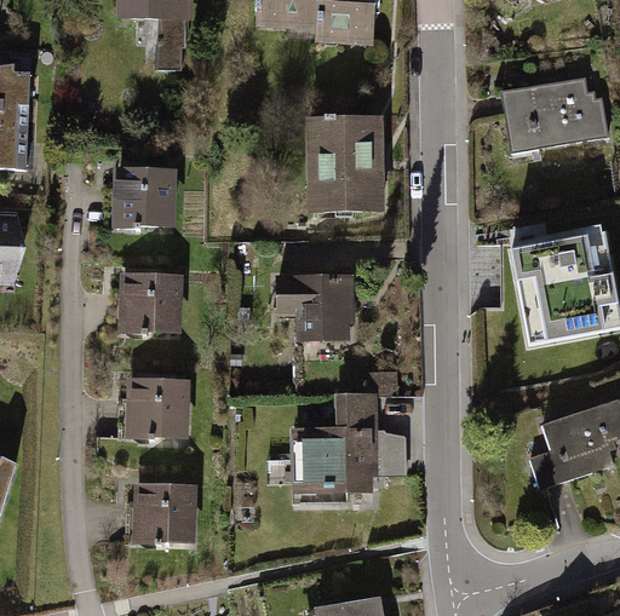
[(121,0),(122,15),(161,16),(161,35),(158,35),(158,41),(159,41),(159,67),(182,67),(182,45),(185,45),(185,16),(189,16),(188,0),(121,0)]
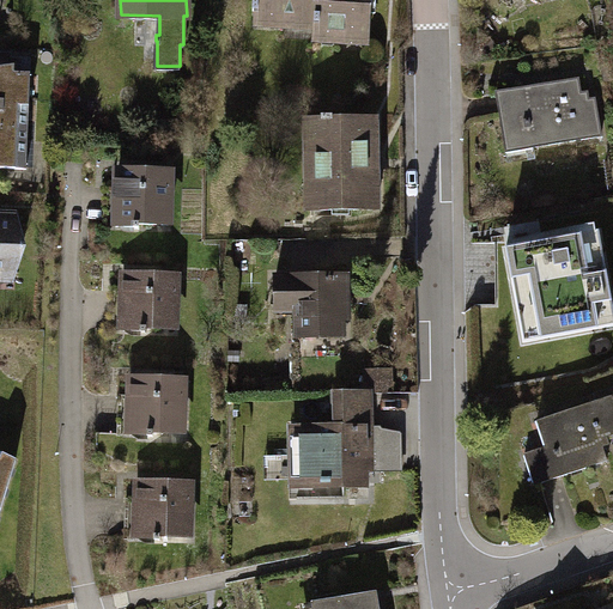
[(253,0),(253,7),(256,7),(255,22),(285,23),(285,13),(315,14),(314,37),(343,38),(345,30),(368,31),(369,0),(253,0)]
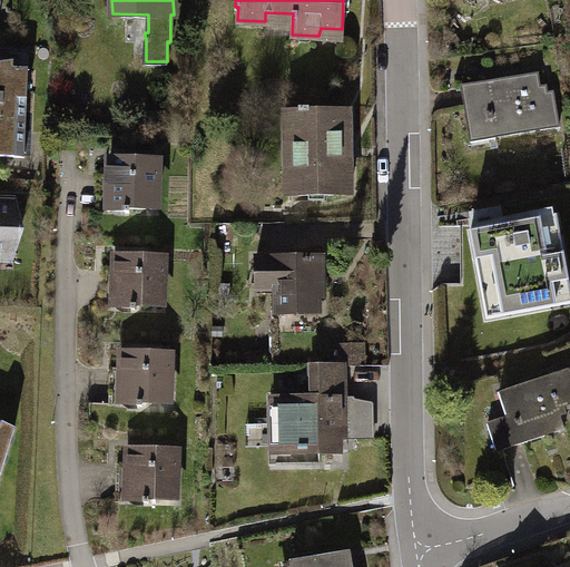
[(0,153),(23,154),(28,65),(0,64),(0,153)]
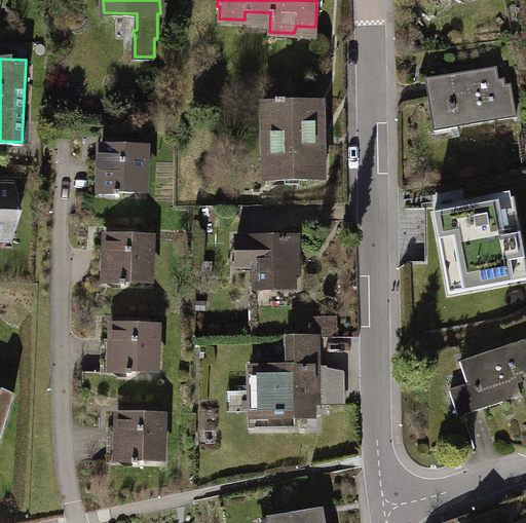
[(496,65),(426,77),(435,127),(516,114),(511,82),(499,84),(496,65)]
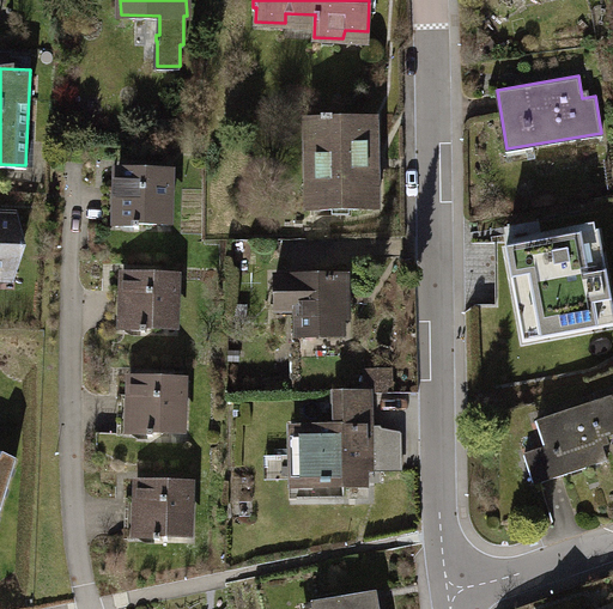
[(322,117),(308,117),(309,146),(319,146),(320,178),(309,178),(309,207),(376,206),(374,116),(332,116),(332,113),(322,114),(322,117)]
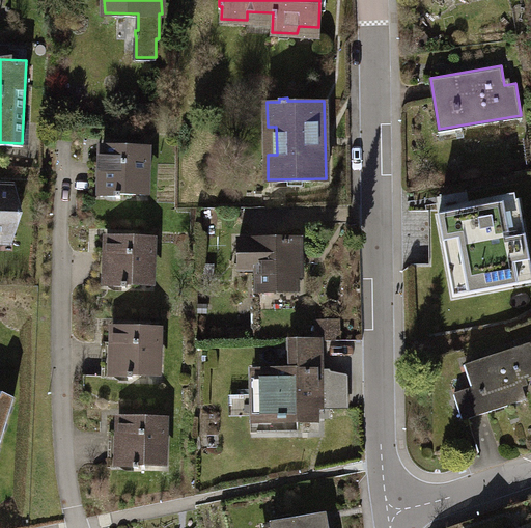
[(146,145),(103,143),(102,177),(116,178),(116,191),(145,192),(146,145)]
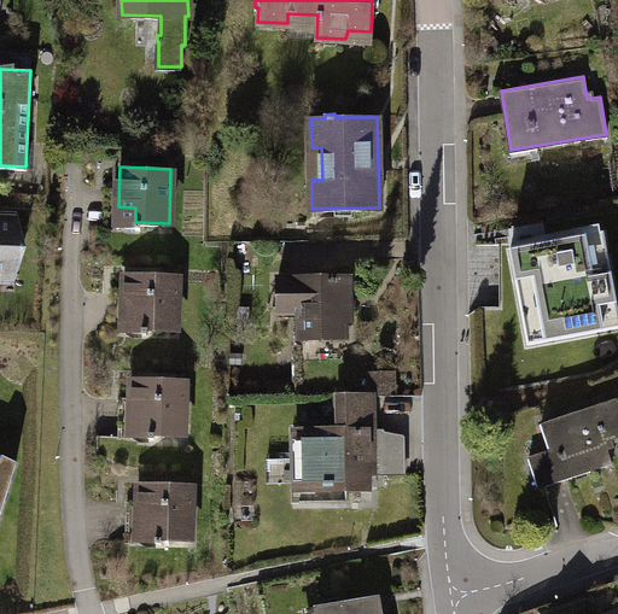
[(0,269),(12,270),(22,245),(15,221),(0,220),(0,269)]
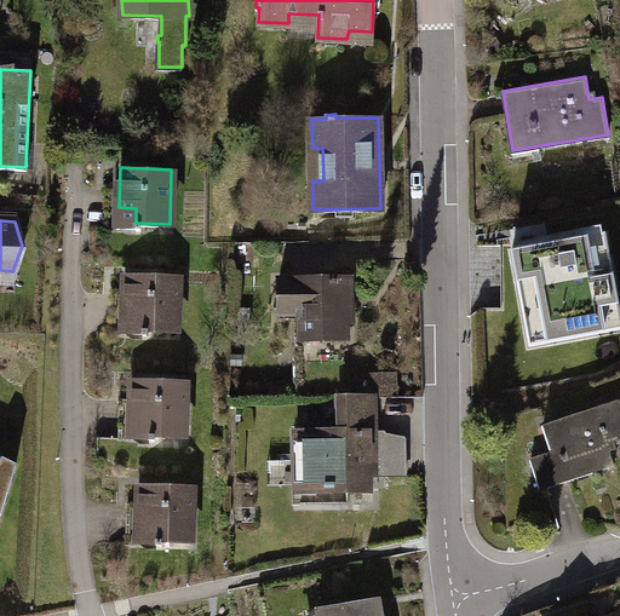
[(619,311),(606,231),(512,248),(529,343),(619,326),(619,311)]
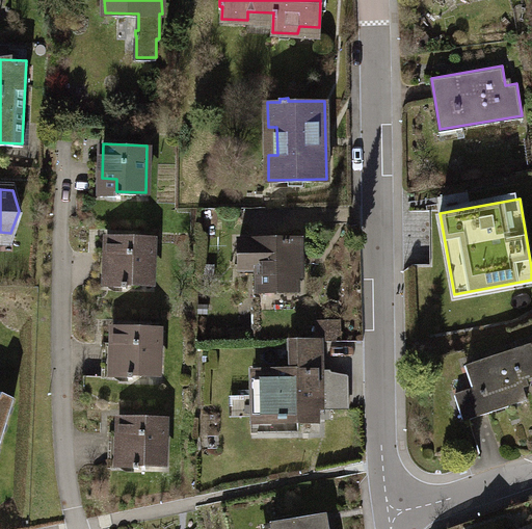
[(153,236),(109,234),(108,268),(123,268),(122,282),(152,283),(153,236)]
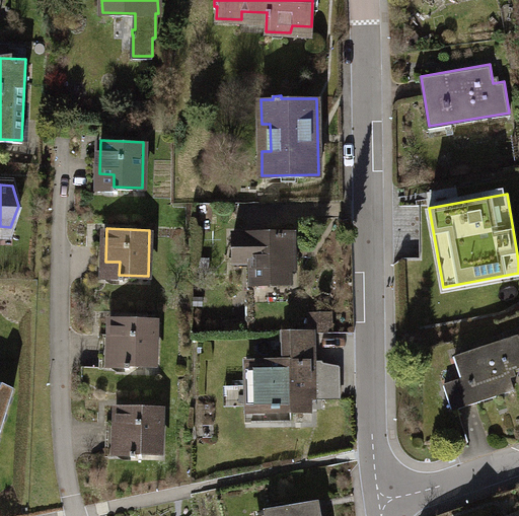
[(294,231),(233,232),(234,261),(246,261),(246,263),(251,263),(251,281),(290,280),(289,247),(294,247),(294,231)]
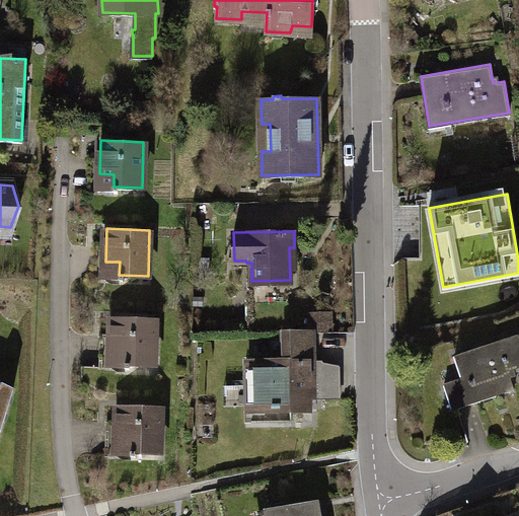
[(313,330),(328,329),(328,313),(313,314),(313,330)]
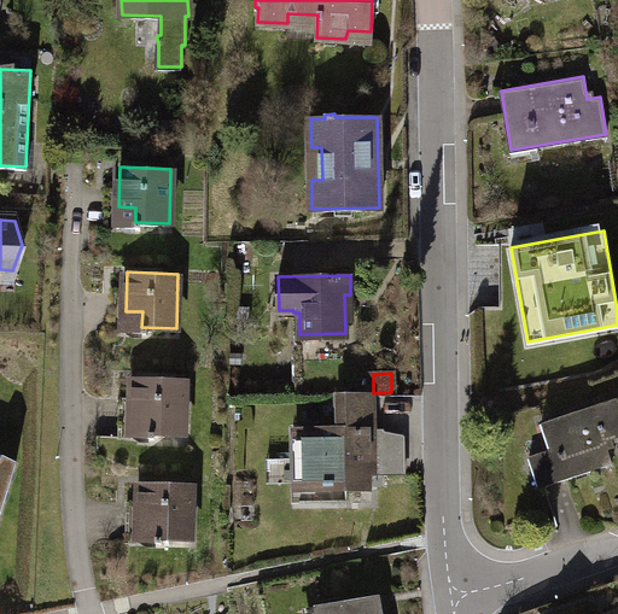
[(185,379),(133,376),(132,416),(150,416),(150,431),(184,432),(185,379)]
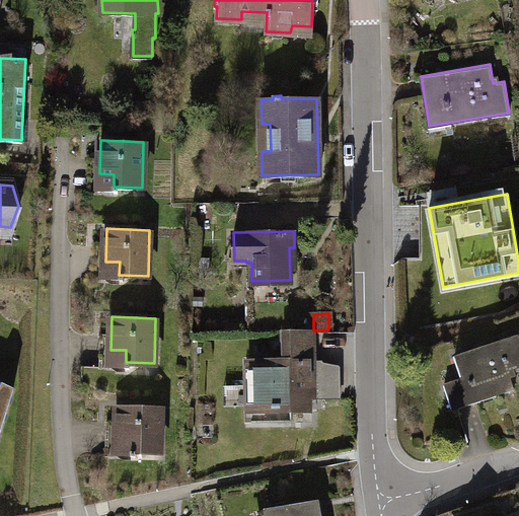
[(285,359),(249,360),(250,383),(251,383),(252,410),(309,408),(309,391),(314,391),(313,330),(284,330),(285,359)]
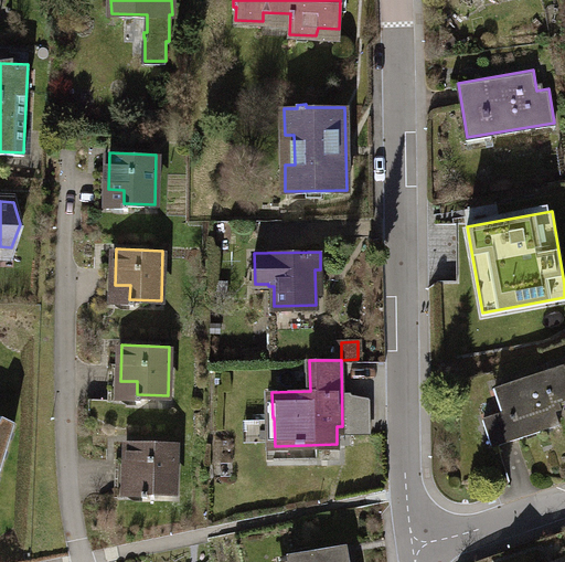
[(564,366),(564,362),(503,382),(511,407),(483,415),(492,444),(560,422),(553,402),(564,398),(564,366)]
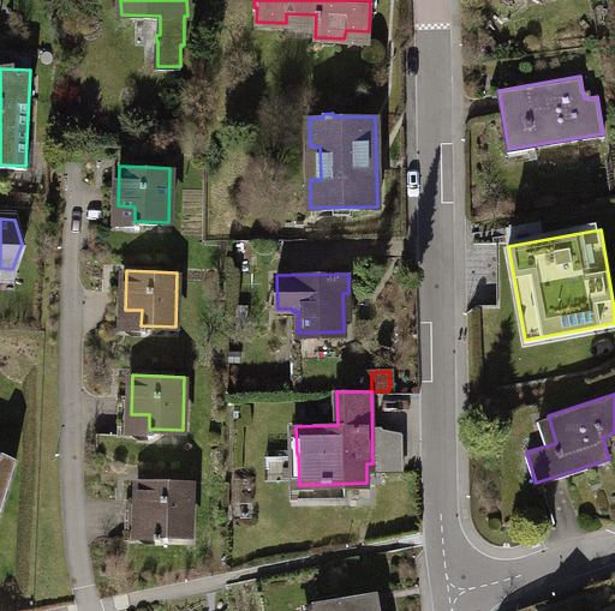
[(0,508),(16,459),(0,450),(0,508)]
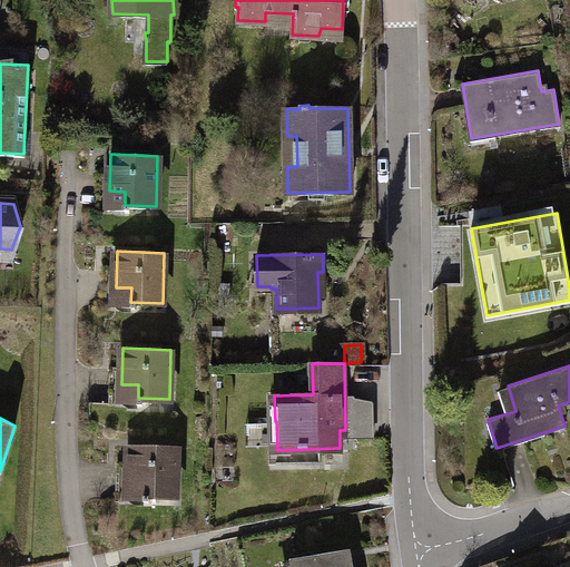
[(177,446),(129,445),(128,480),(144,480),(144,495),(176,496),(177,446)]
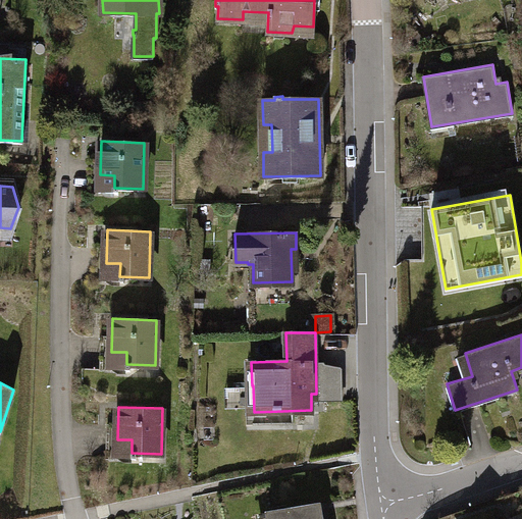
[(265,510),(266,518),(323,518),(320,501),(265,510)]
